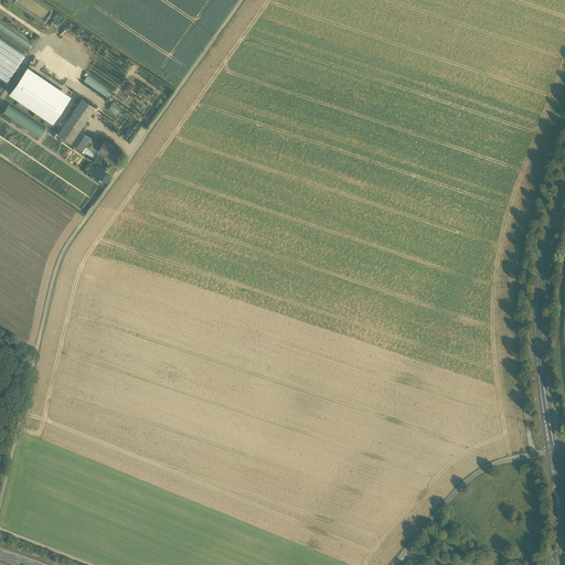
[(0,20),(0,30),(28,49),(33,42),(0,20)]
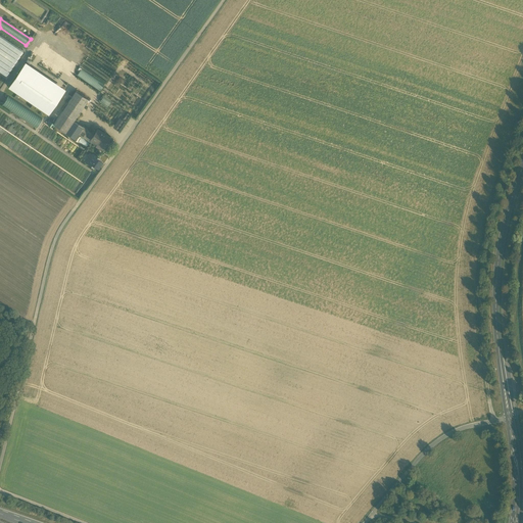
[(0,72),(6,76),(22,51),(0,35),(0,72)]
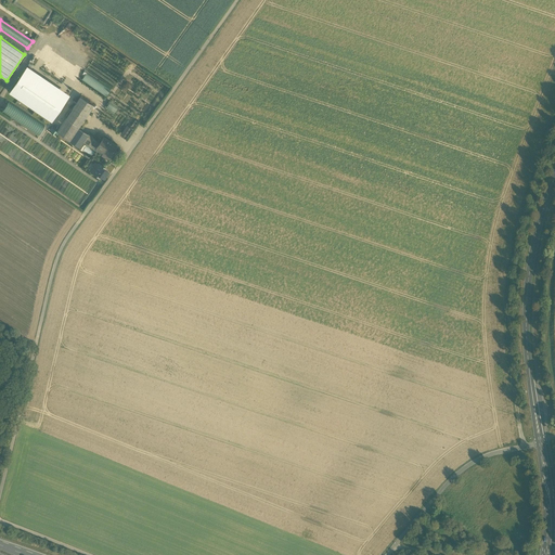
[(26,65),(24,69),(66,99),(69,94),(26,65)]
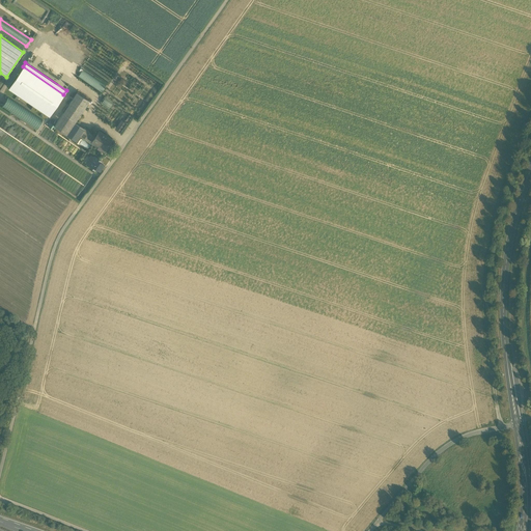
[(63,94),(23,66),(8,87),(49,115),(63,94)]
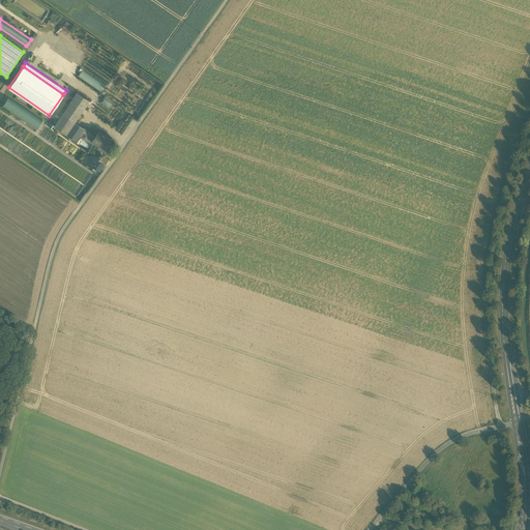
[(80,71),(77,76),(100,91),(106,85),(80,68),(79,70),(80,71)]
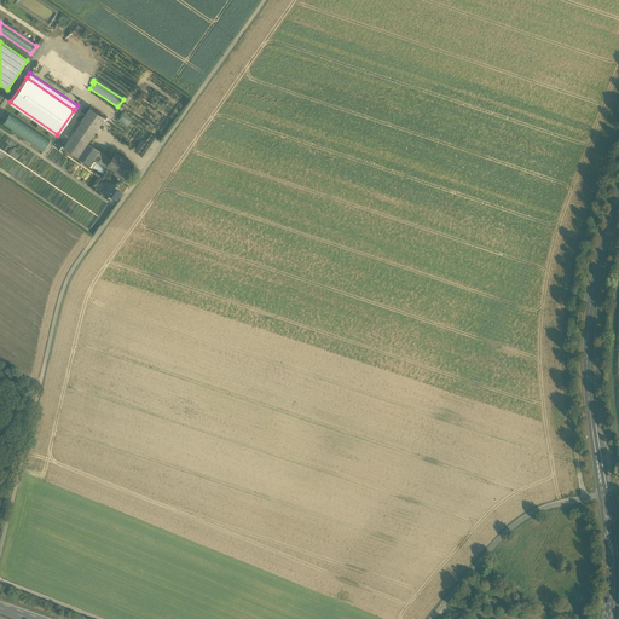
[(74,132),(88,143),(91,139),(105,117),(91,106),(74,132)]
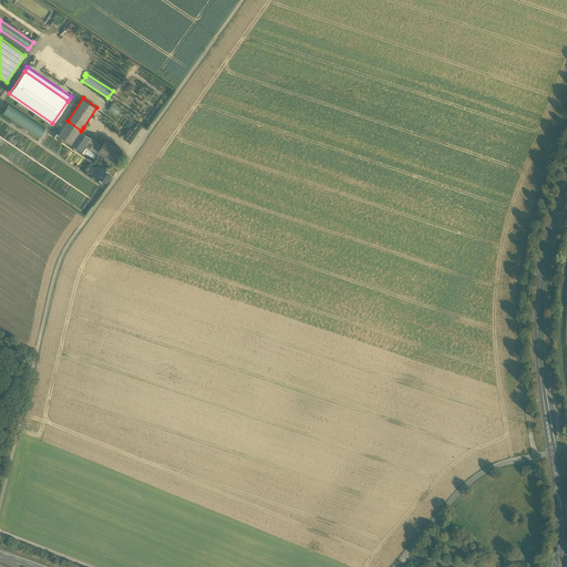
[(9,103),(2,114),(39,138),(45,129),(9,103)]
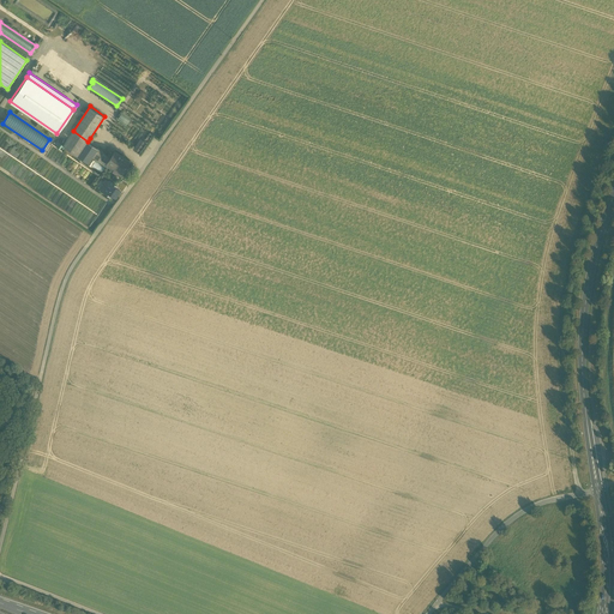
[(120,113),(116,120),(126,125),(130,118),(120,113)]
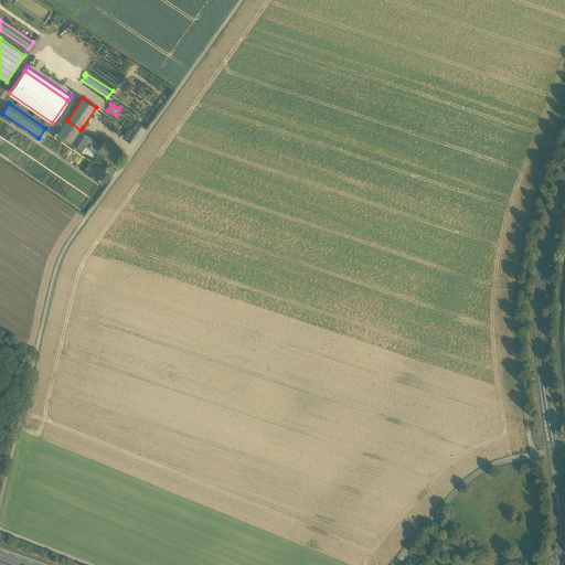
[(81,130),(67,120),(57,134),(81,150),(85,145),(89,148),(95,139),(91,136),(85,132),(83,131),(81,130)]
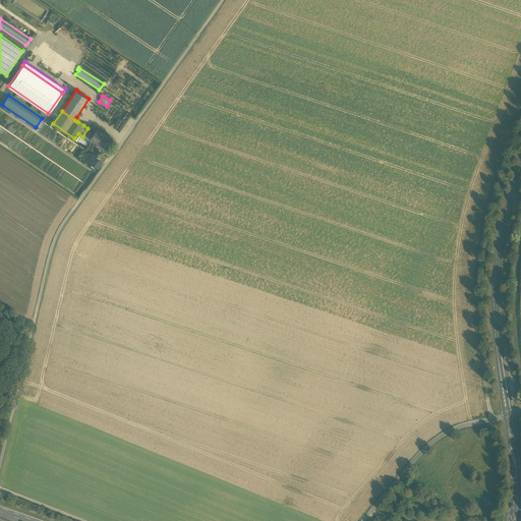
[(114,126),(119,130),(124,122),(120,118),(114,126)]
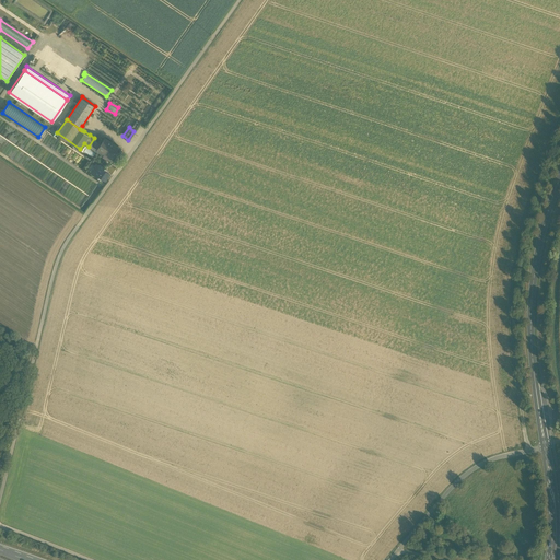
[(89,147),(96,151),(100,148),(98,148),(101,144),(94,140),(94,139),(94,138),(89,147)]
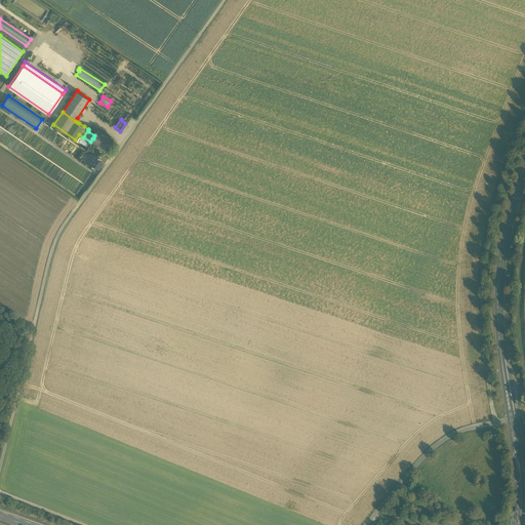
[(97,147),(103,150),(111,137),(98,129),(94,135),(92,138),(93,138),(99,144),(97,147)]
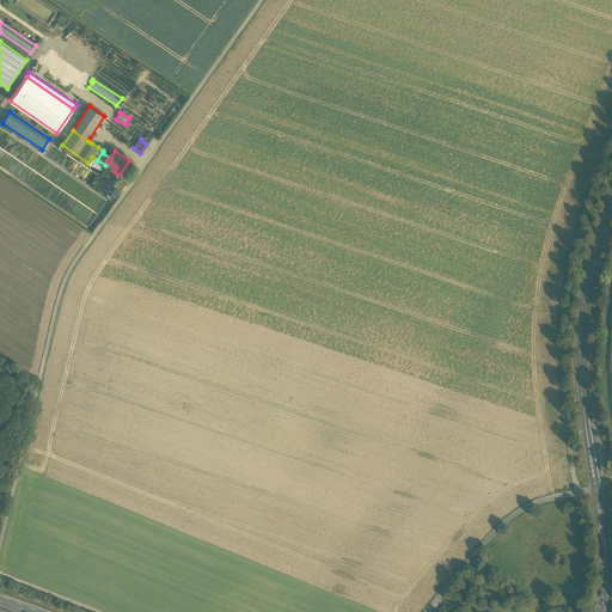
[(121,175),(115,183),(117,184),(116,185),(121,189),(127,179),(121,175)]
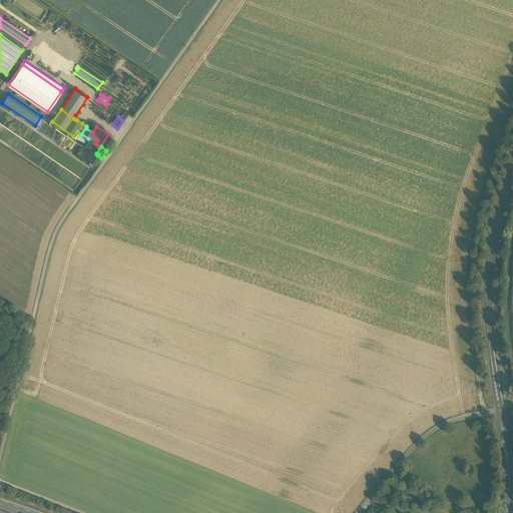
[(96,164),(101,158),(97,155),(98,154),(96,153),(92,150),(91,151),(89,150),(83,157),(92,163),(93,162),(96,164)]
